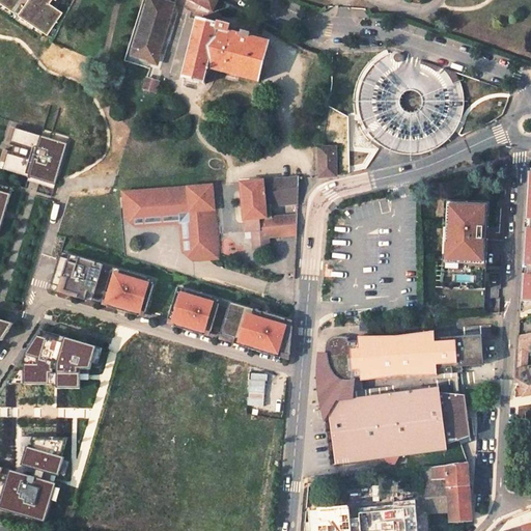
[(0,0),(0,3),(11,11),(19,0),(0,0)]
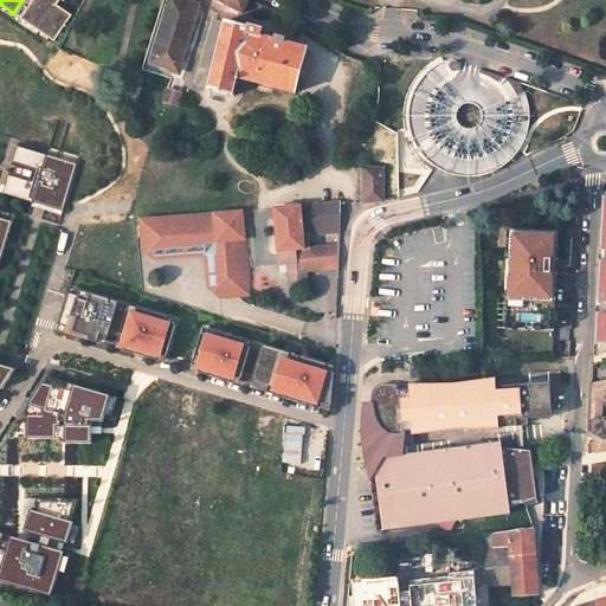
[(34,0),(21,20),(53,42),(71,15),(57,5),(60,0),(64,2),(65,0),(34,0)]
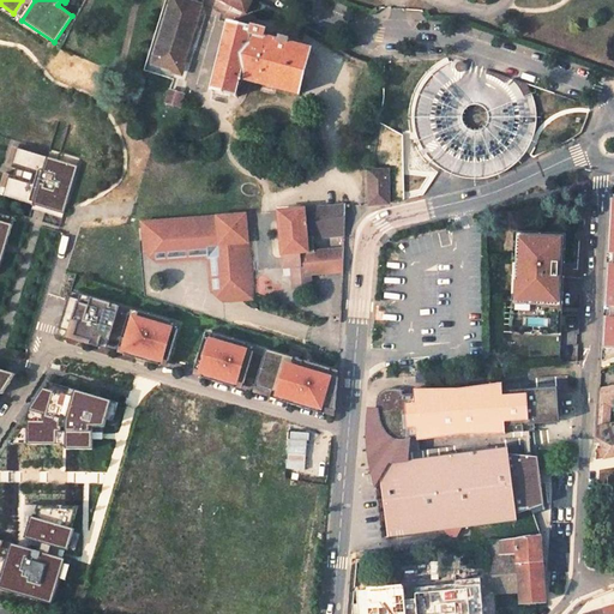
[(176,77),(199,0),(181,0),(172,34),(168,34),(167,35),(167,36),(167,38),(169,41),(160,71),(174,76),(176,77)]
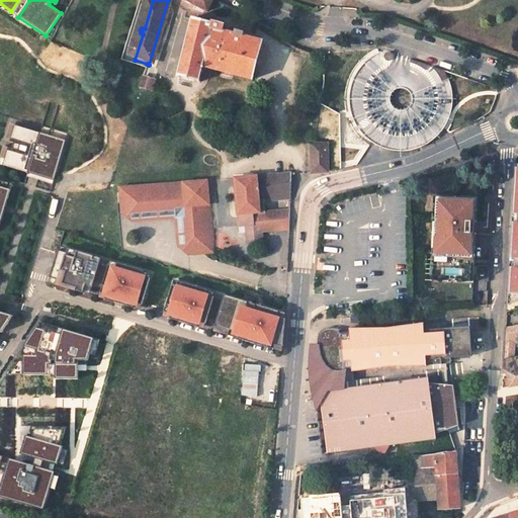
[(194,0),(255,28),(259,21),(218,0),(194,0)]
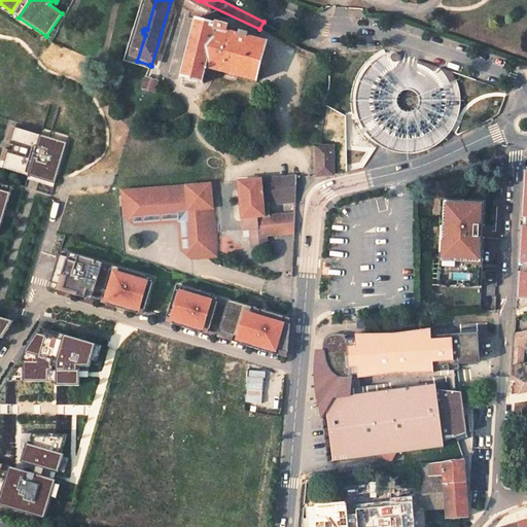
[(257,79),(268,41),(259,39),(260,36),(248,31),(247,32),(245,32),(244,35),(225,29),(226,23),(217,20),(217,23),(197,18),(181,75),(203,82),(207,67),(257,79)]
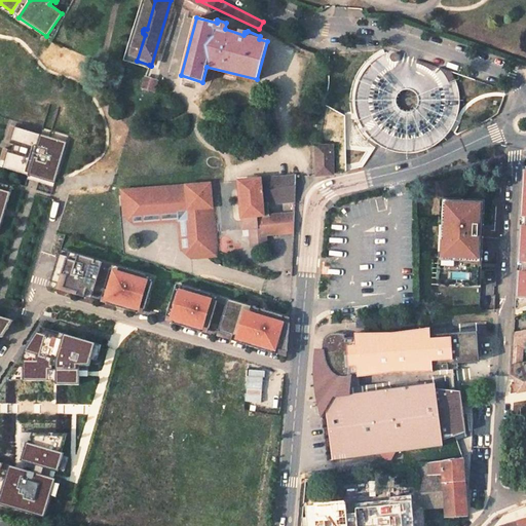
[(155,77),(158,68),(151,66),(149,65),(146,75),(155,77)]
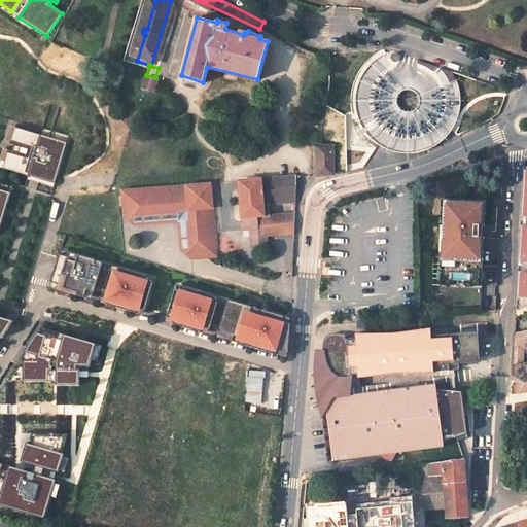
[(40,135),(14,128),(10,145),(13,146),(20,147),(18,152),(11,151),(3,148),(0,160),(0,171),(35,181),(39,182),(38,186),(37,191),(53,196),(70,132),(43,125),(40,135)]
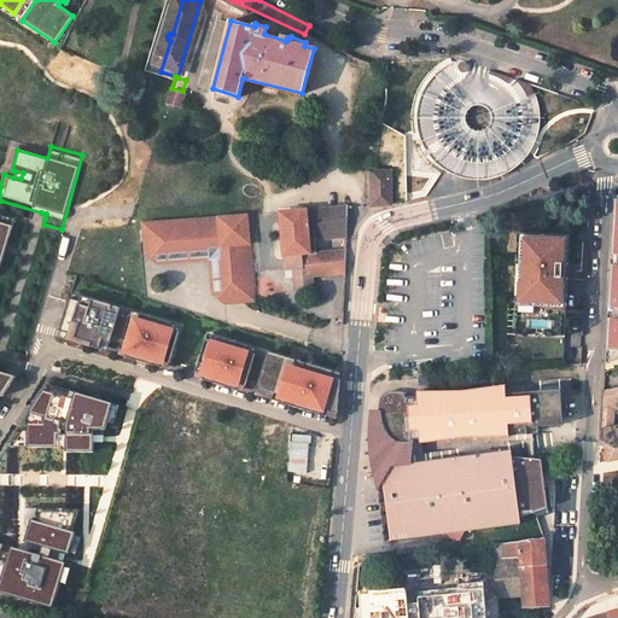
[(389,203),(388,172),(371,172),(371,204),(389,203)]
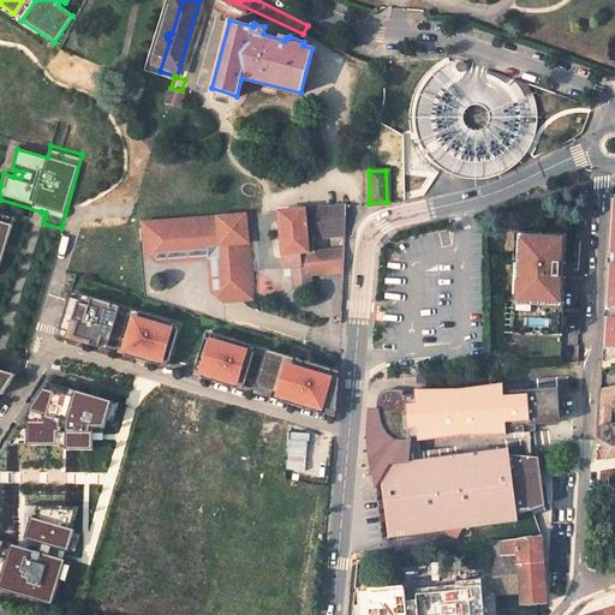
[(614,358),(614,199),(609,201),(601,363),(614,358)]
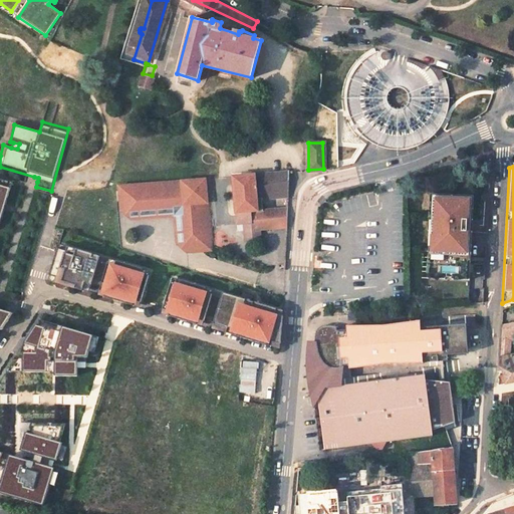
[(289,180),(290,172),(231,176),(234,212),(235,223),(242,223),(242,227),(259,225),(256,184),(289,180)]
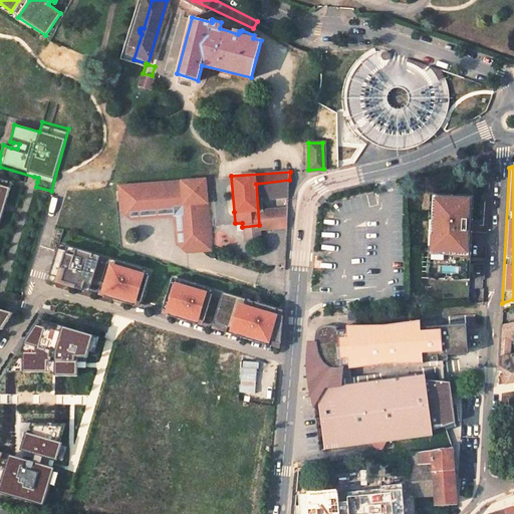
[(205,178),(118,185),(120,210),(174,206),(173,202),(183,201),(183,202),(185,204),(186,217),(184,217),(186,252),(211,250),(205,178)]
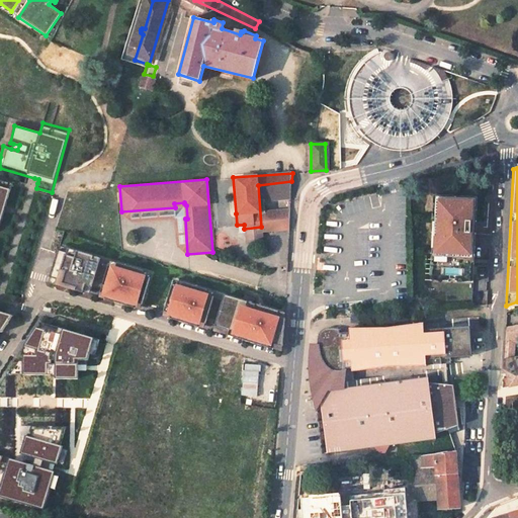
[(7,203),(13,184),(0,180),(0,229),(6,209),(2,208),(3,202),(7,203)]
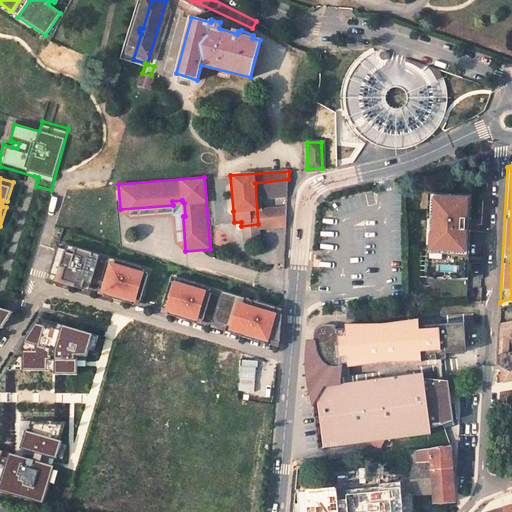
[(264,224),(264,227),(282,226),(283,207),(264,209),(263,198),(288,195),(288,179),(255,183),(258,224),(264,224)]
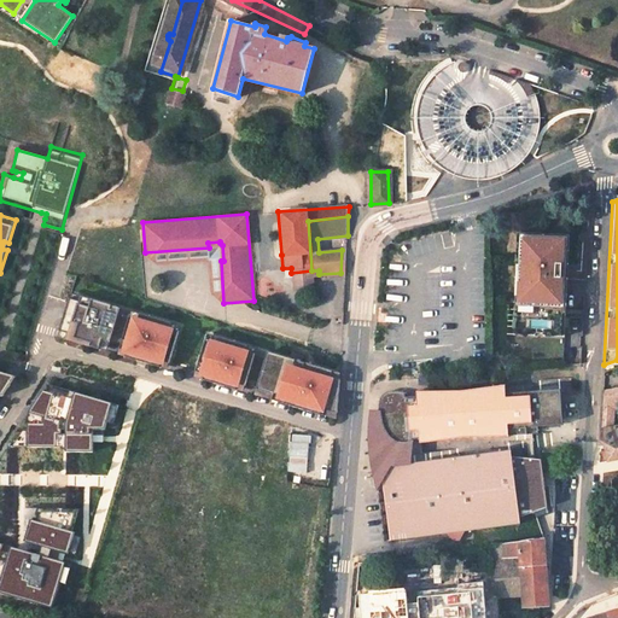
[(565,238),(514,235),(512,336),(559,339),(565,238)]
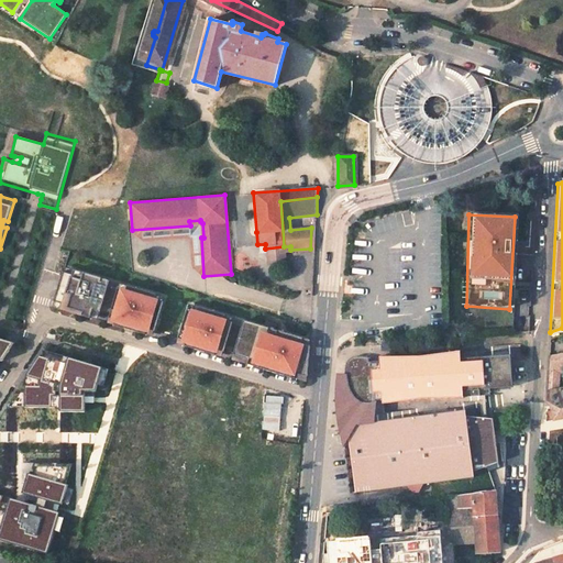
[(190,225),(132,230),(142,240),(190,236),(192,267),(203,276),(201,238),(203,238),(202,223),(200,221),(200,220),(189,221),(190,225)]
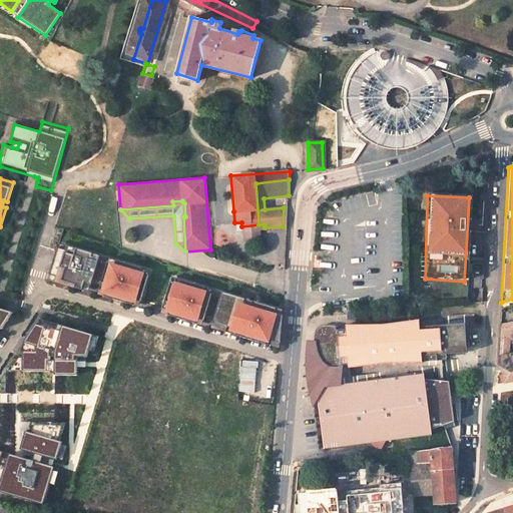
[(259,224),(241,226),(243,240),(259,239),(258,228),(265,227),(265,224),(259,224)]
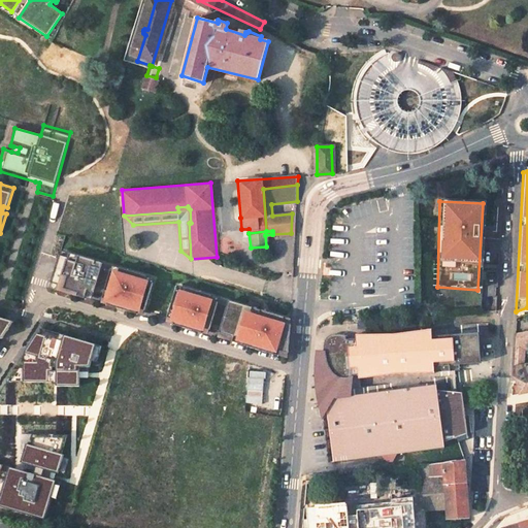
[(102,263),(61,252),(51,288),(92,300),(95,291),(104,294),(102,303),(143,316),(155,278),(110,266),(109,270),(101,268),(102,263)]
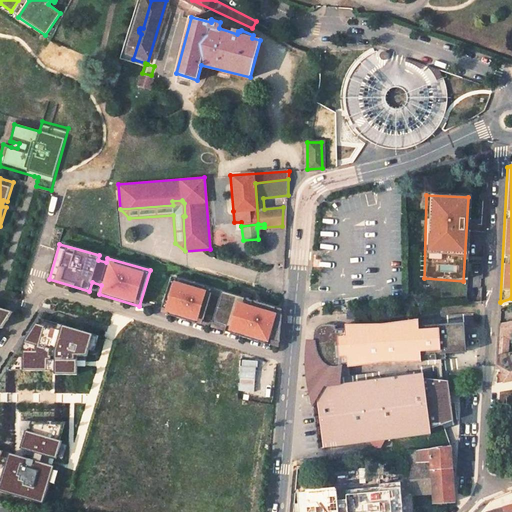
[(212,289),(172,277),(162,313),(202,324),(205,315),(214,318),(212,327),(280,348),(282,309),(222,292),(221,296),(211,293),(212,289)]
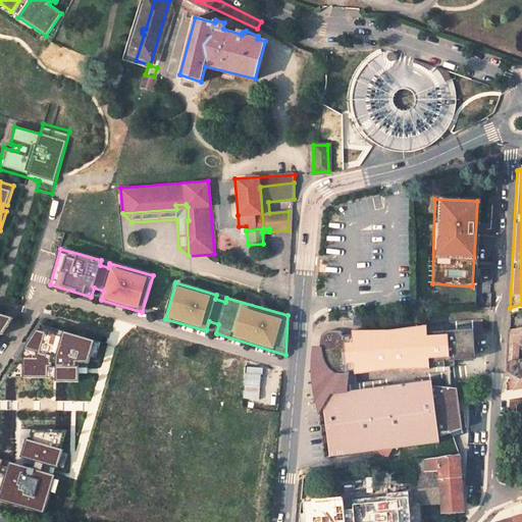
[(0,334),(3,335),(14,318),(0,313),(0,334)]
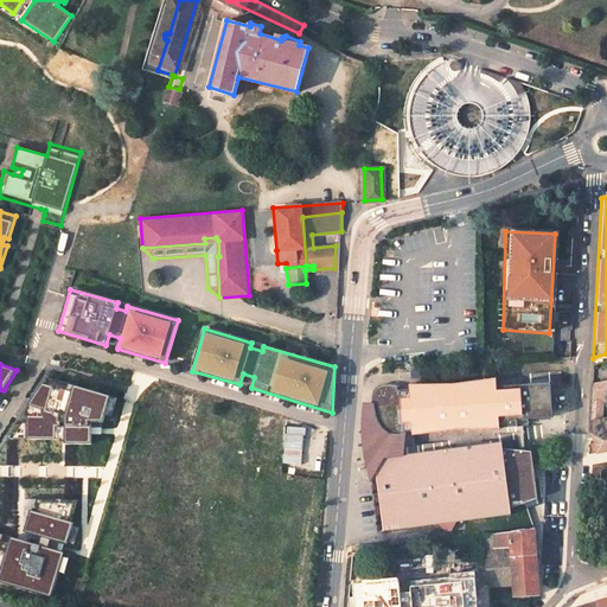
[(389,438),(406,438),(457,430),(499,432),(500,425),(509,425),(510,430),(518,429),(518,417),(548,415),(548,385),(513,388),(497,389),(496,382),(452,387),(422,387),(408,388),(407,390),(396,390),(395,387),(382,385),(374,391),(372,401),(372,404),(371,411),(378,428),(389,438)]
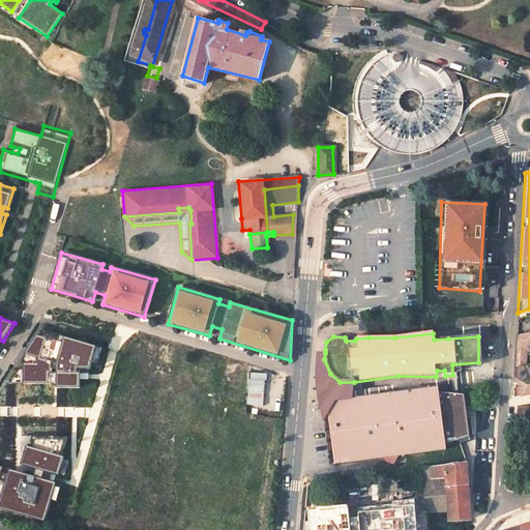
[(37,335),(27,353),(39,357),(46,337),(37,335)]
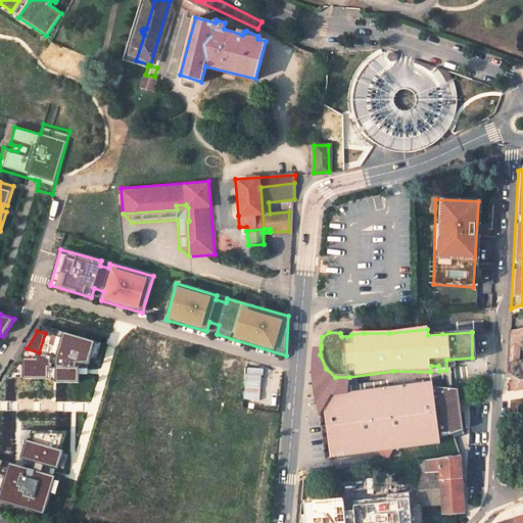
[(93,340),(64,332),(57,357),(57,364),(75,364),(75,361),(87,361),(93,340)]
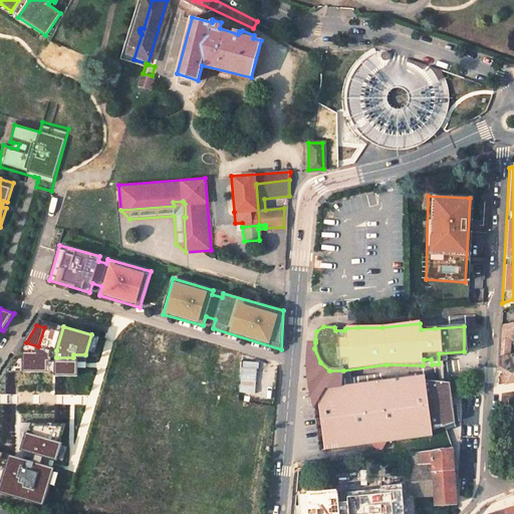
[(513,326),(501,326),(498,375),(504,374),(505,384),(513,382),(513,353),(504,356),(503,342),(513,342),(513,326)]
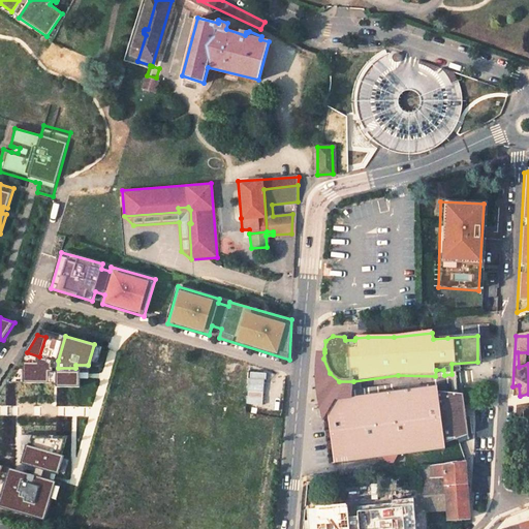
[(323,359),(324,352),(317,351),(316,384),(319,405),(323,421),(324,417),(328,411),(327,401),(352,398),(353,381),(339,381),(330,373),(323,359)]
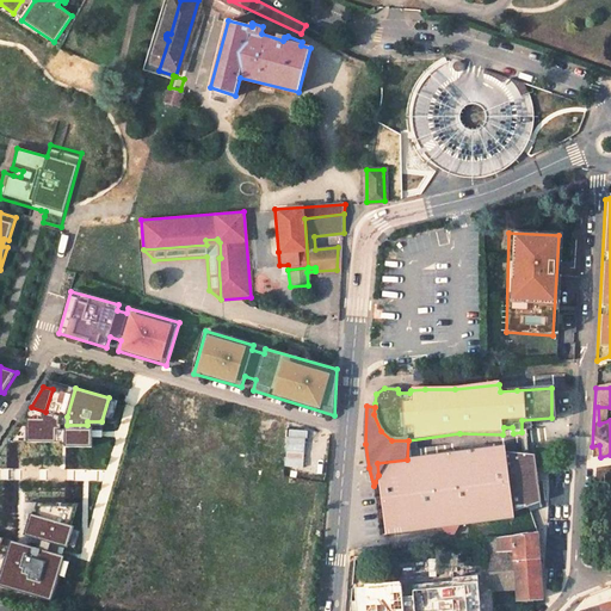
[(30,419),(30,439),(55,440),(55,427),(61,427),(57,418),(45,412),(44,419),(30,419)]
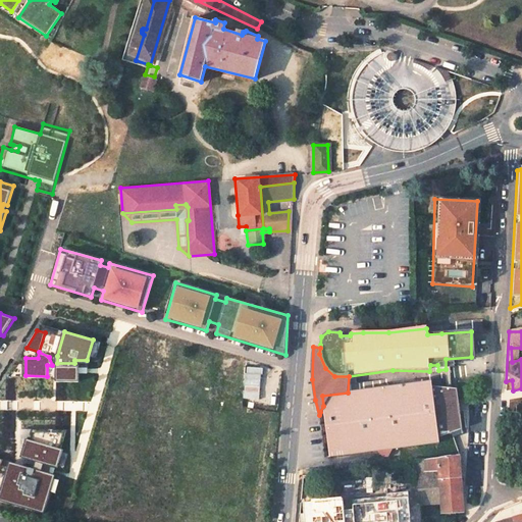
[(77,366),(57,366),(56,379),(77,379),(77,366)]
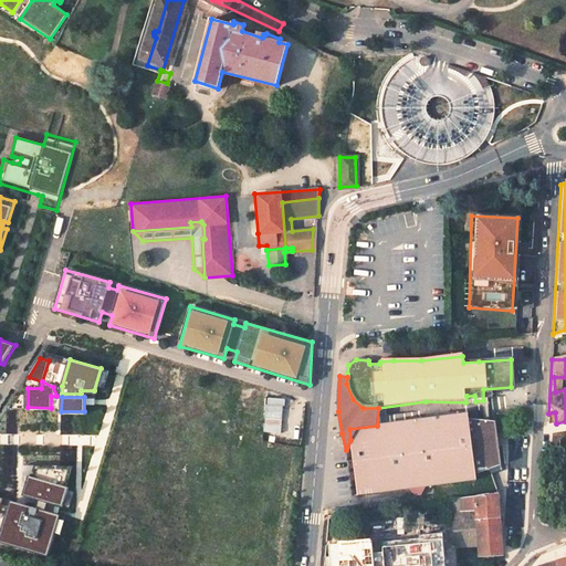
[(494,437),(496,436),(495,423),(468,420),(468,415),(429,419),(428,408),(412,409),(413,421),(404,422),(402,410),(387,412),(388,425),(377,426),(349,429),(350,440),(356,495),(407,490),(413,498),(420,498),(425,488),(475,482),(475,477),(496,469),(494,437)]
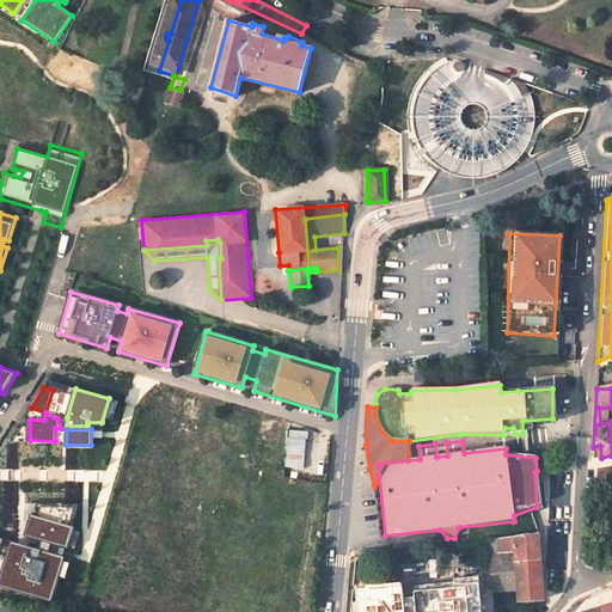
[(72,526),(31,515),(25,534),(67,545),(72,526)]
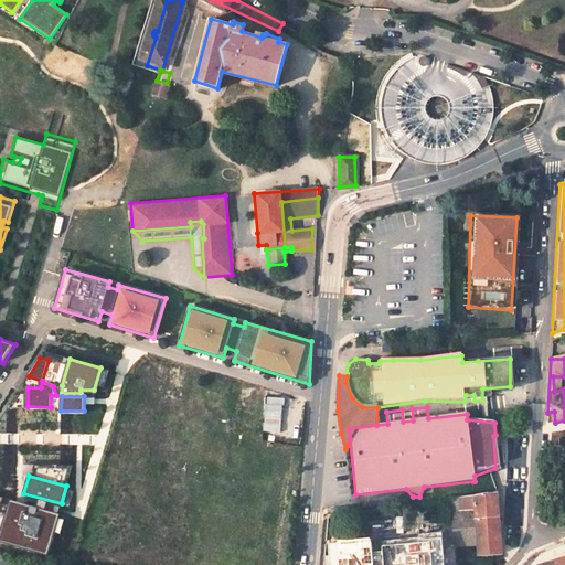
[(498,492),(448,499),(454,546),(478,545),(479,555),(502,554),(498,492)]
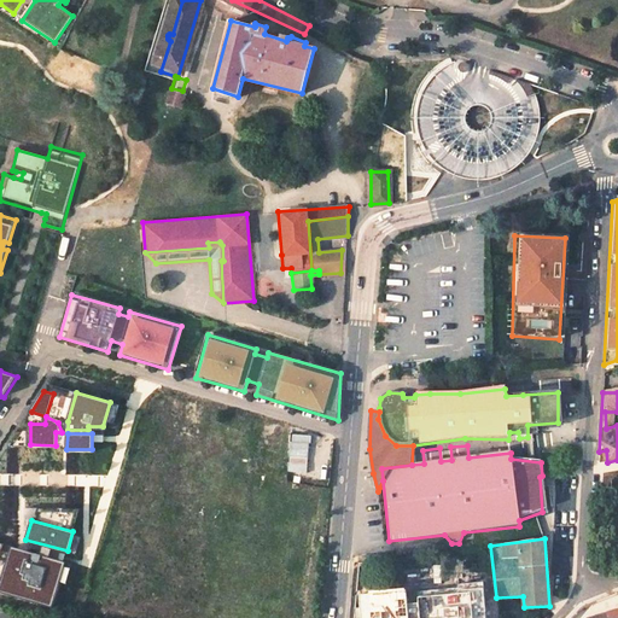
[(64,561),(12,547),(0,589),(52,605),(64,561)]
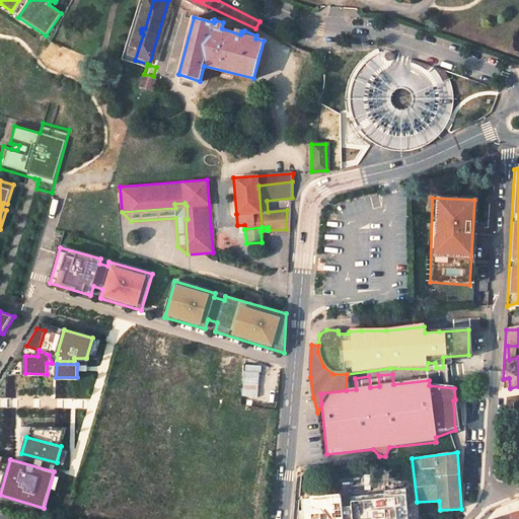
[(368,518),(370,507),(321,504),(319,518),(368,518)]
